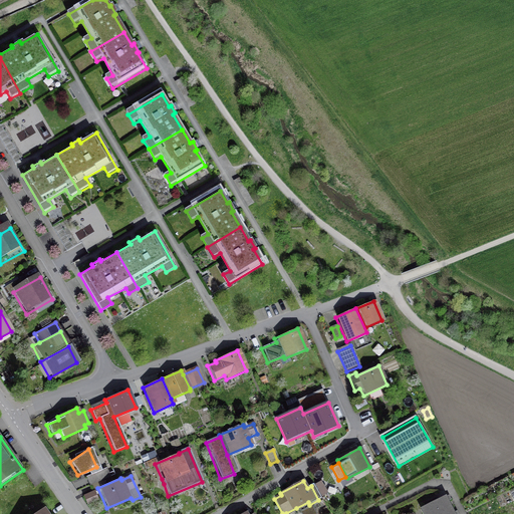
[(93,492),(82,497),(85,506),(96,501),(93,492)]
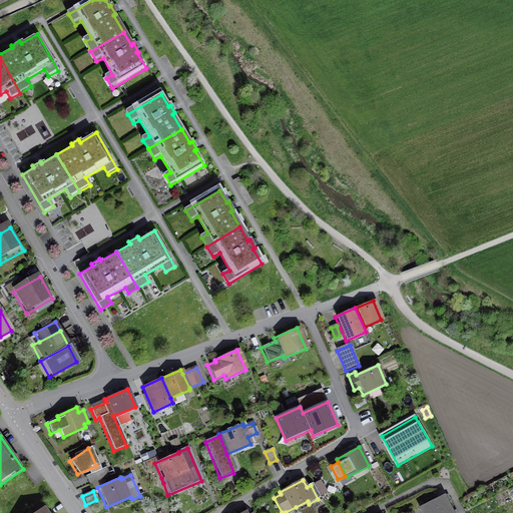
[(419,512),(437,512),(448,508),(442,496),(417,509),(419,512)]
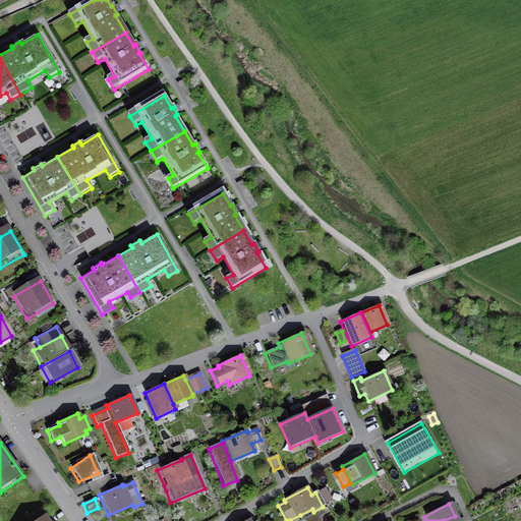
[(316,511),(305,518),(306,520),(322,520),(323,520),(316,511)]
